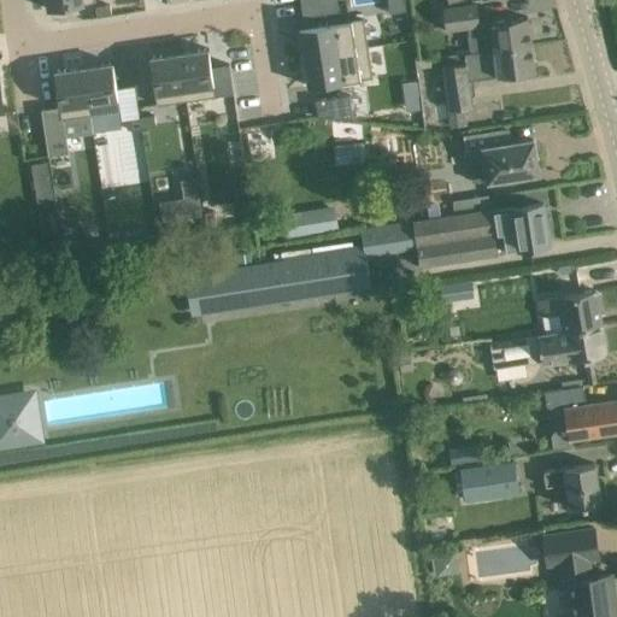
[(339,12),(336,0),(300,0),(304,18),(339,12)]
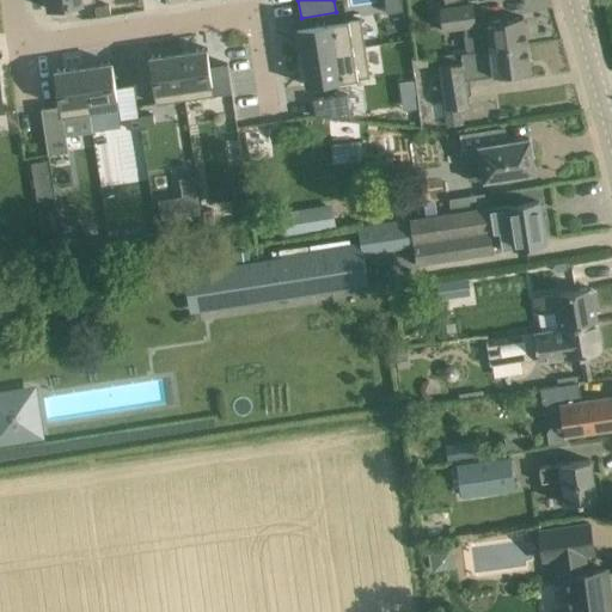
[(472,4),(439,8),(442,31),(464,29),(467,53),(475,51),(527,44),(524,17),(475,24),(472,4)]
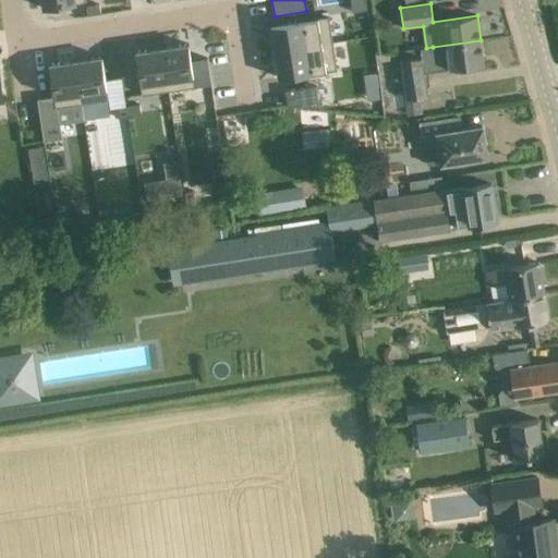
[(99,5),(86,8),(87,16),(100,14),(99,5)]
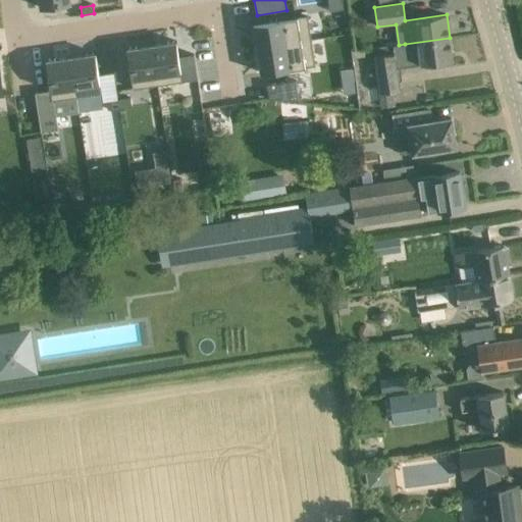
[(307,15),(254,23),(257,49),(311,41),(307,15)]
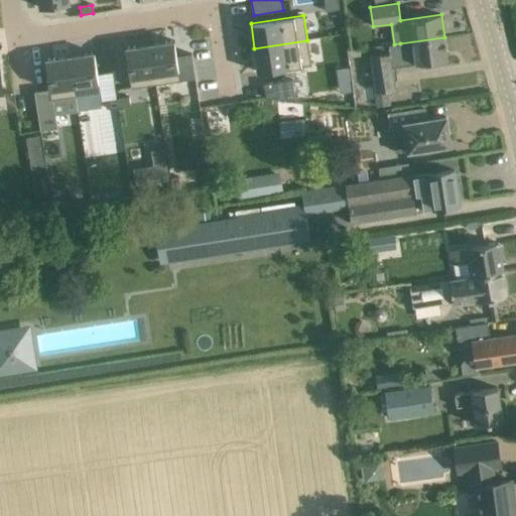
[(400,43),(369,48),(375,93),(376,93),(378,106),(390,105),(388,91),(396,90),(392,68),(447,60),(444,37),(400,43)]
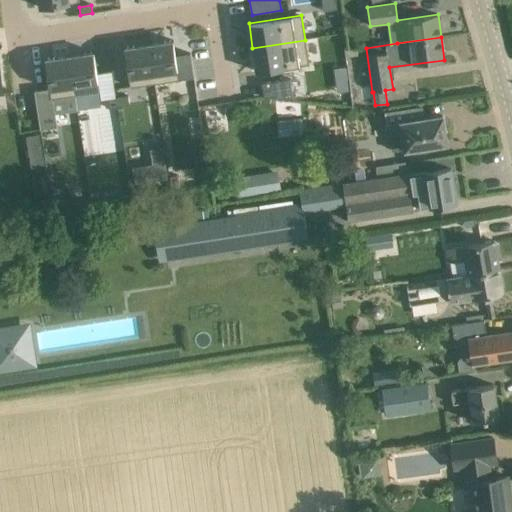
[(305,40),(252,48),(256,72),(309,64),(305,40)]
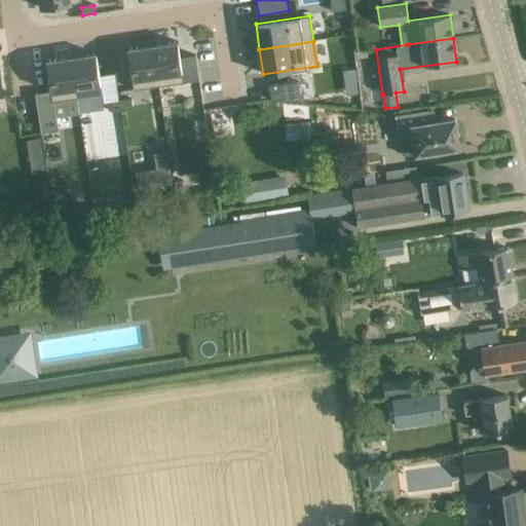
[(178,42),(153,45),(159,86),(184,82),(199,80),(195,55),(180,58),(178,42)]
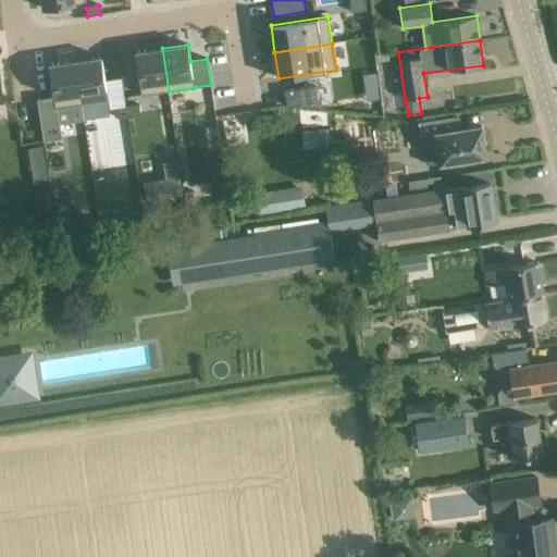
[(162,48),(136,52),(141,95),(169,91),(162,48)]
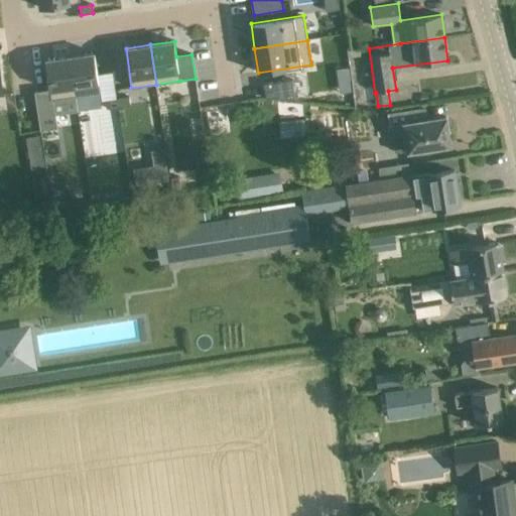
[(95,52),(70,56),(76,96),(100,93),(98,75),(95,52)]
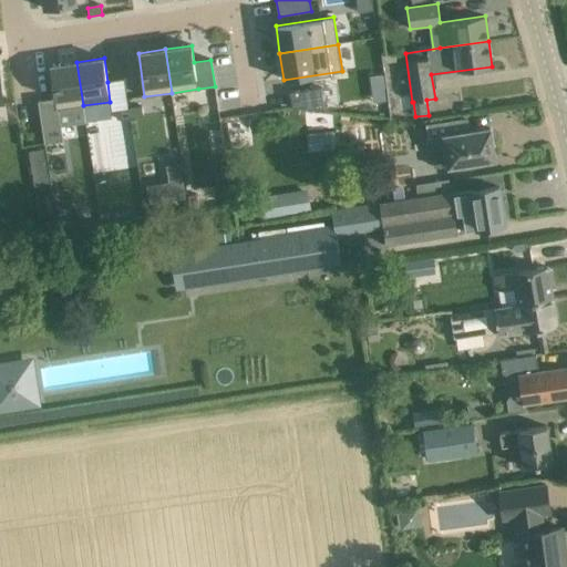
[(76,62),(50,65),(54,99),(57,110),(58,110),(83,105),(76,62)]
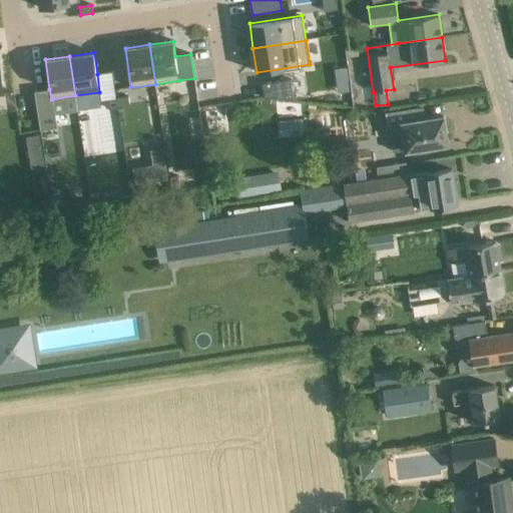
[(112,72),(97,74),(99,92),(100,101),(104,100),(116,98),(112,72)]
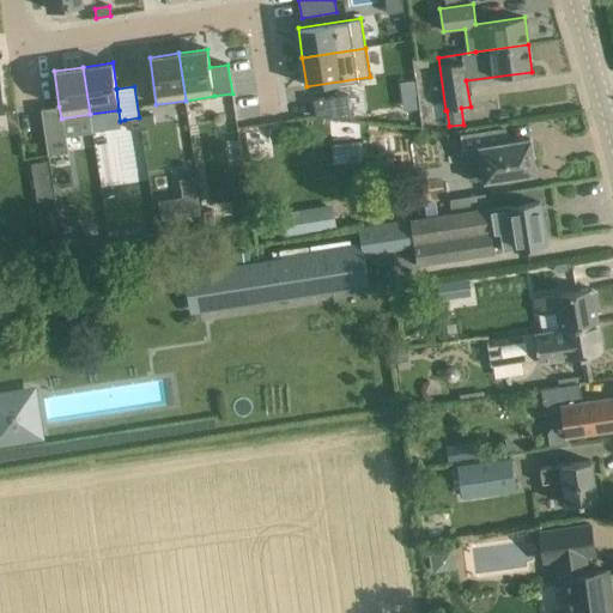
[(359,86),(349,87),(351,101),(360,98),(359,86)]
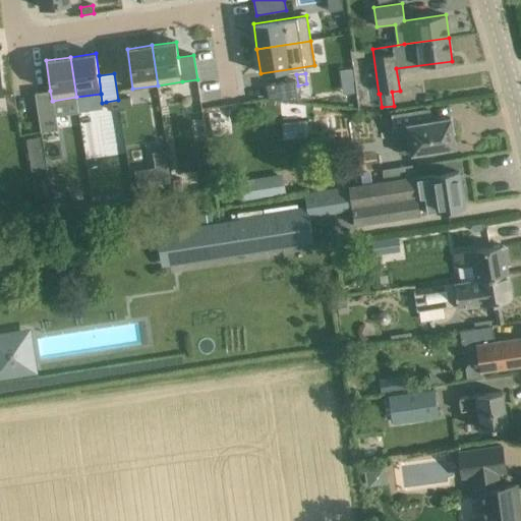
[(269,99),(297,102),(298,102),(295,81),(295,80),(267,84),(269,99)]
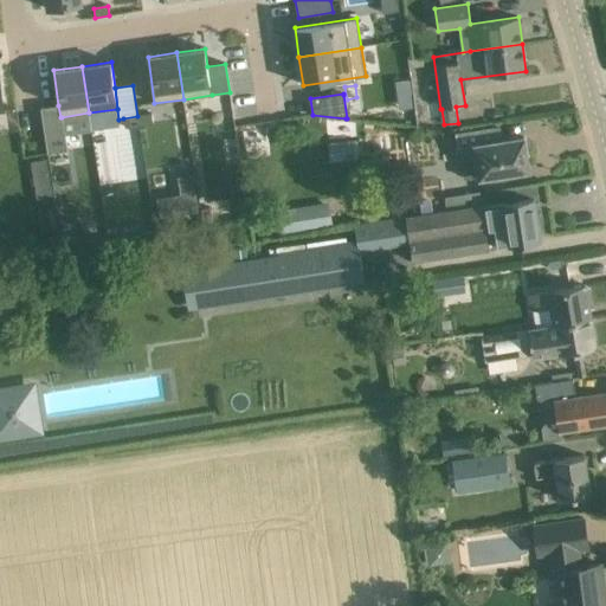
[(58,105),(40,109),(47,154),(66,152),(62,117),(60,117),(58,105)]
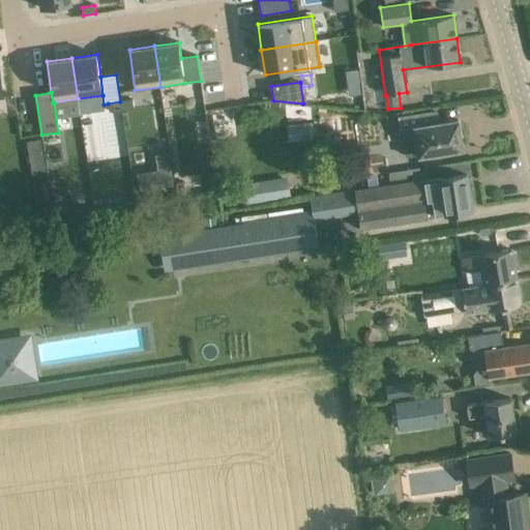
[(133,100),(120,101),(121,110),(134,108),(133,100)]
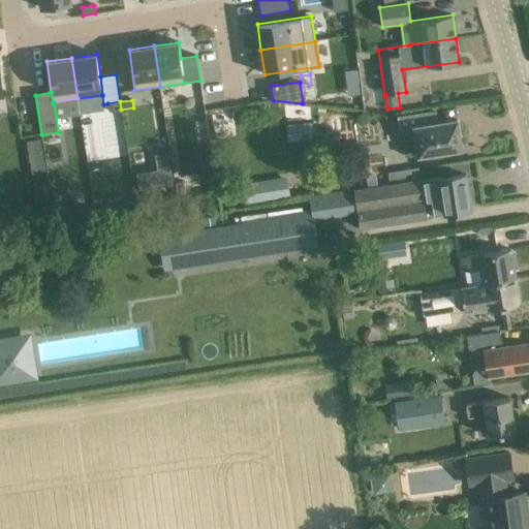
[(120,101),(107,103),(110,112),(121,110),(120,101)]
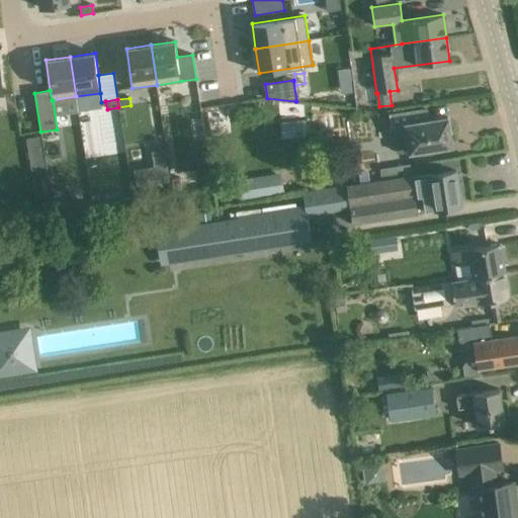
[(424,121),(422,109),(390,114),(392,126),(393,126),(397,153),(410,150),(411,152),(423,150),(424,155),(440,152),(439,148),(452,146),(448,117),(424,121)]
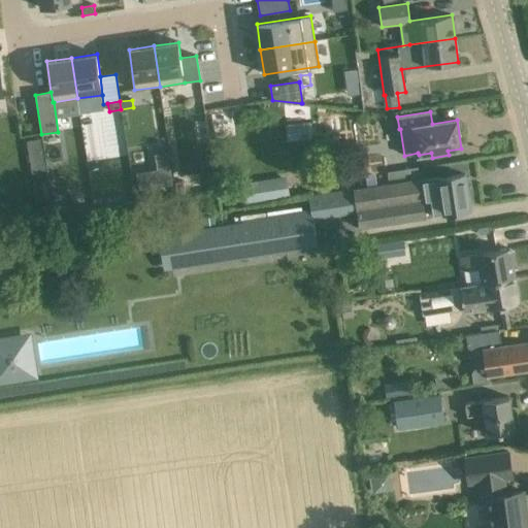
[(39,139),(28,141),(31,166),(43,164),(39,139)]
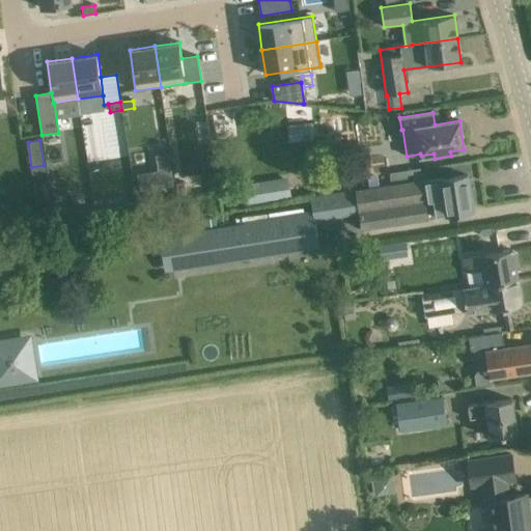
[(410,182),(422,179),(421,168),(408,170),(410,182)]
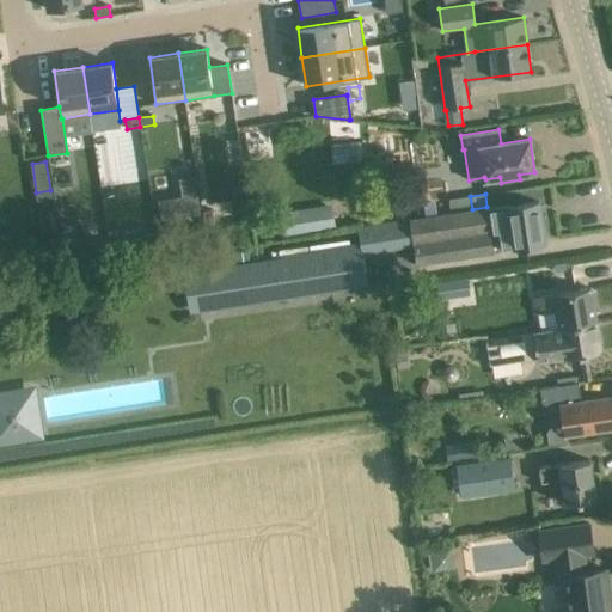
[(182,196),(159,200),(161,219),(185,215),(182,196)]
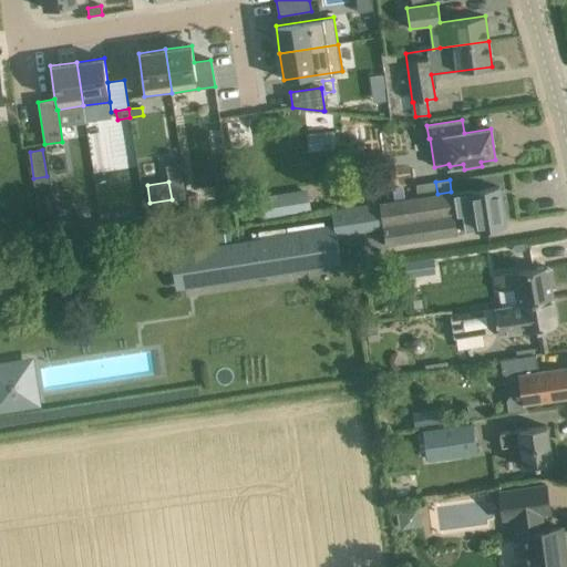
[(394,200),(404,198),(403,186),(392,188),(394,200)]
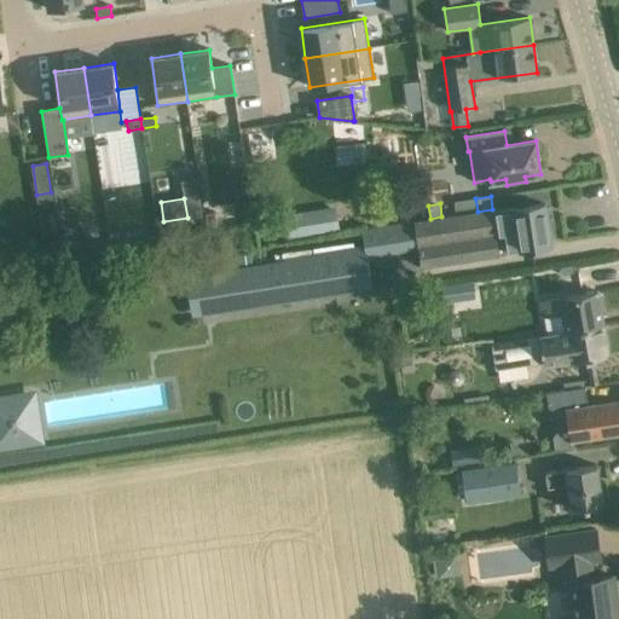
[(431,219),(415,221),(422,268),(499,256),(499,254),(509,253),(522,250),(521,248),(551,244),(545,204),(515,208),(515,207),(497,209),(497,208),(493,208),(493,209),(492,209),(478,212),(441,217),(431,219)]
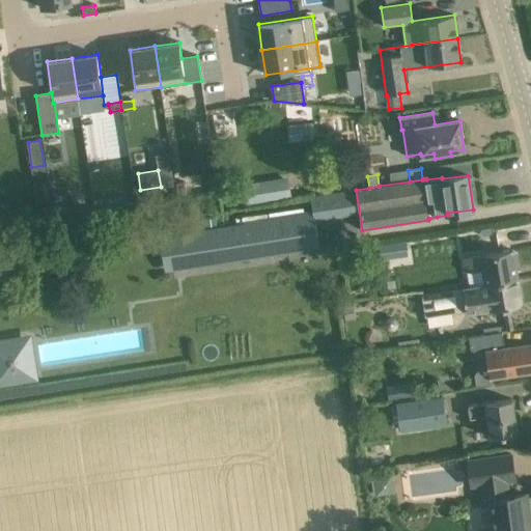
[(185,183),(176,184),(178,196),(187,195),(185,183)]
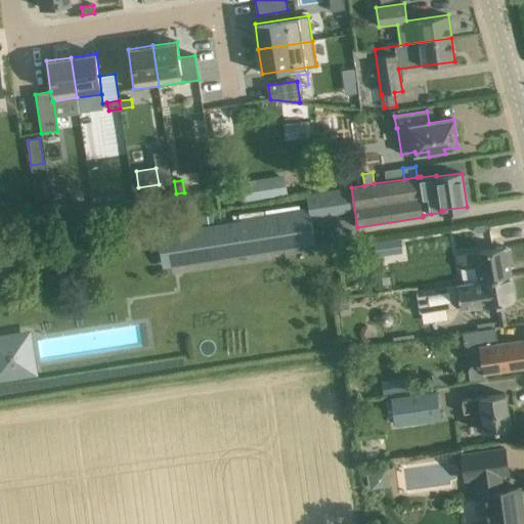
[(61,198),(53,200),(55,211),(63,210),(61,198)]
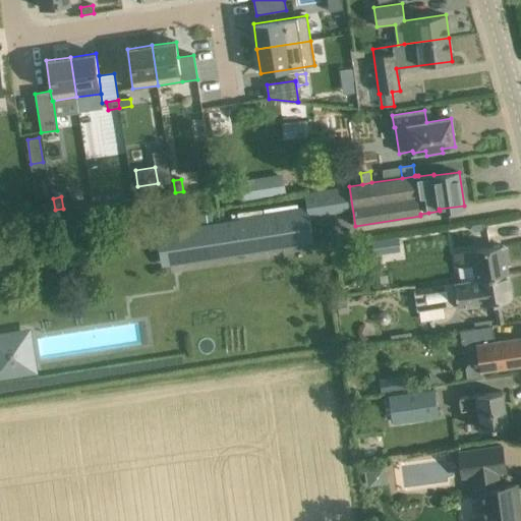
[(238,221),(173,229),(178,263),(266,250),(264,238),(311,232),(309,219),(307,210),(306,210),(297,212),(264,216),(259,217),(259,215),(237,218),(238,221)]
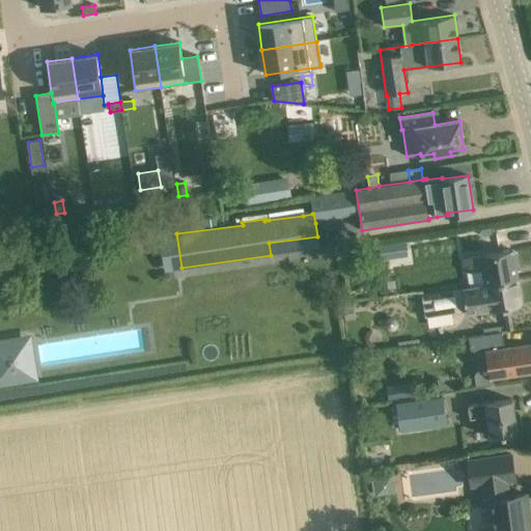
[(382,246),(380,246),(383,259),(403,257),(408,256),(406,242),(382,246)]
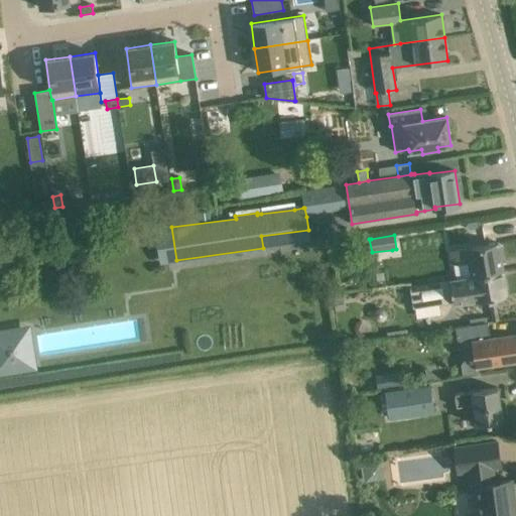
[(498,243),(448,251),(450,265),(470,262),(472,275),(503,271),(498,243)]
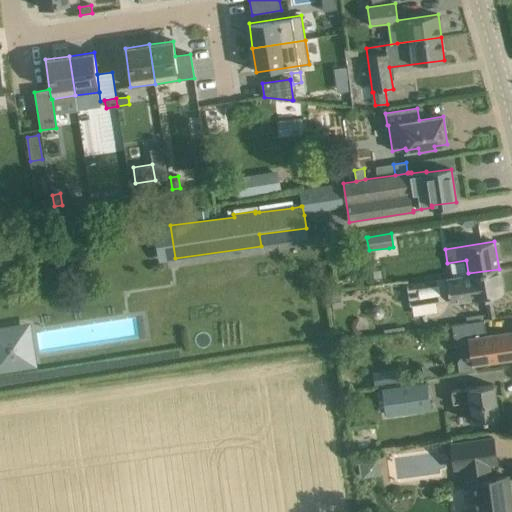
[(415,252),(416,276),(438,275),(437,251),(415,252)]
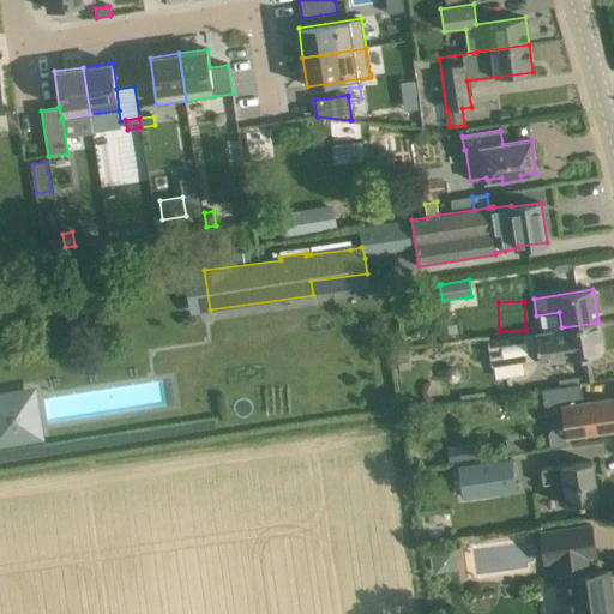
[(534,333),(488,342),(492,365),(540,357),(541,363),(603,353),(599,323),(534,333)]
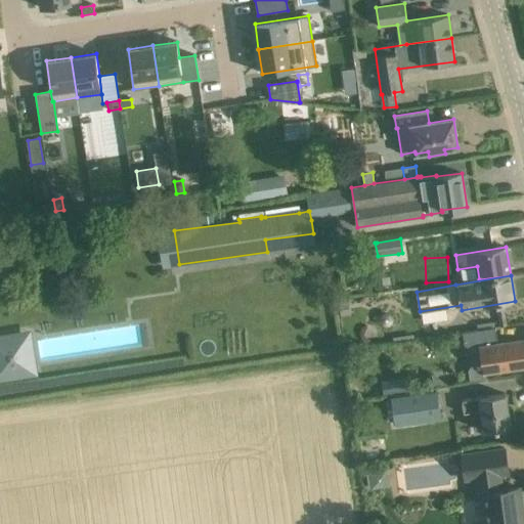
[(497,343),(497,339),(495,328),(463,333),(465,342),(472,348),(475,364),(469,373),(470,382),(487,379),(486,373),(523,366),(523,343),(523,340),(497,343)]
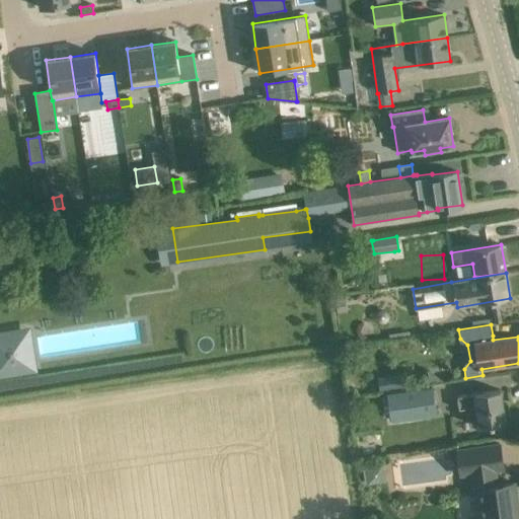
[(16,331),(0,334),(0,375),(30,371),(28,360),(9,363),(6,345),(18,343),(16,331)]
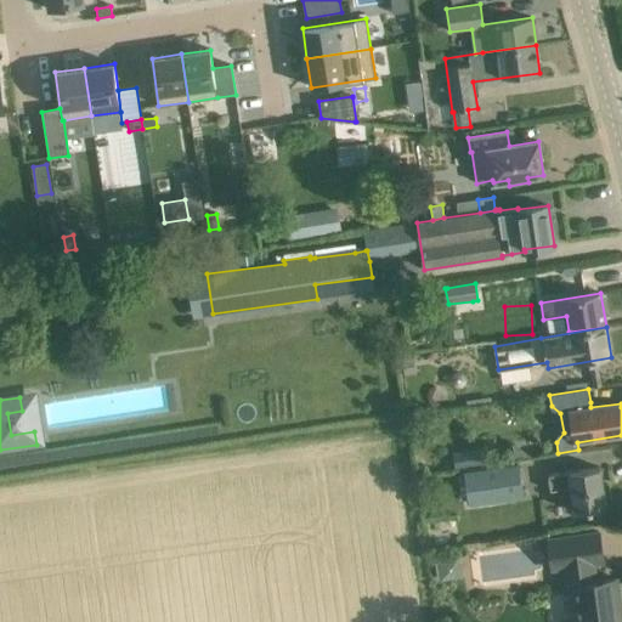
[(464,452),(456,462),(457,469),(486,464),(486,458),(474,452),(464,452)]
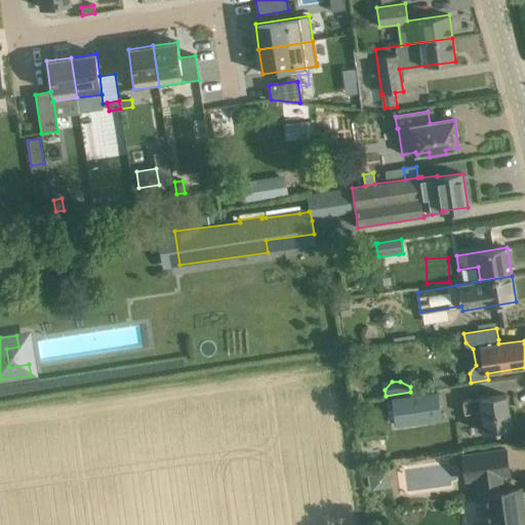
[(393,399),(396,426),(441,419),(438,392),(393,399)]
